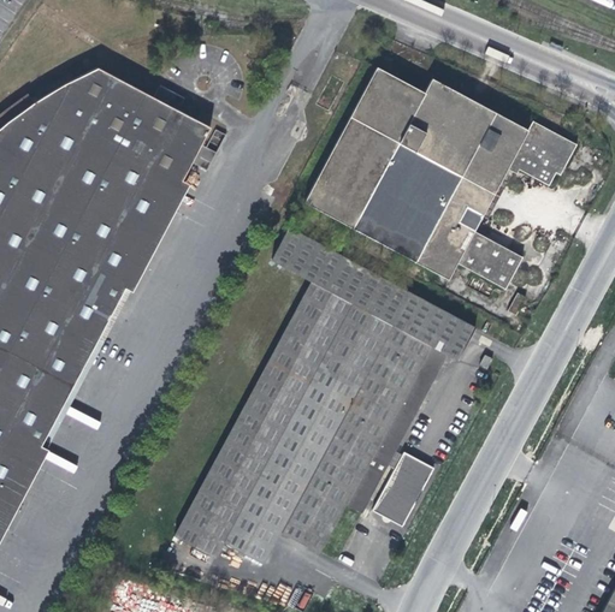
[(66,81),(34,99),(0,125),(0,522),(42,443),(98,338),(201,143),(211,125),(99,65),(66,81)]
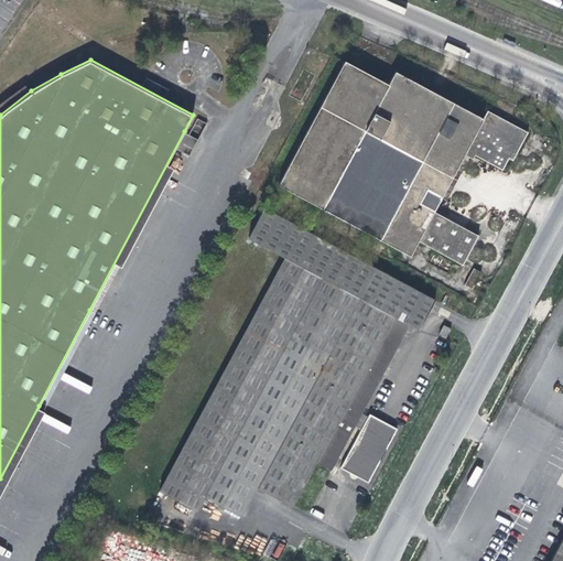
[(278,185),(290,192),(355,66),(345,61),(278,185)]
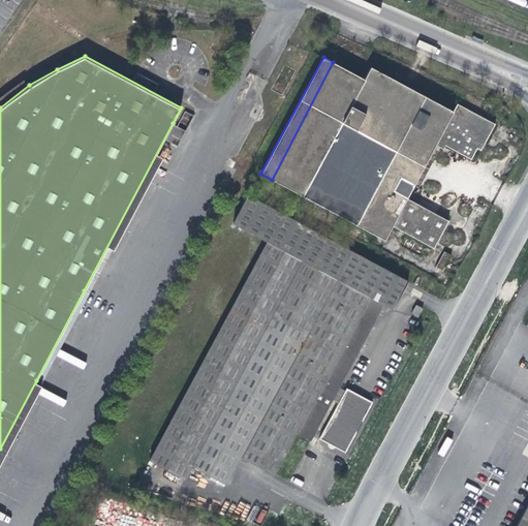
[(406,198),(412,185),(433,147),(435,144),(442,147),(443,145),(470,159),(476,148),(480,151),(494,123),(456,103),(452,111),(370,67),(364,79),(333,62),(272,180),(384,239),(391,226),(433,248),(447,220),(406,198)]
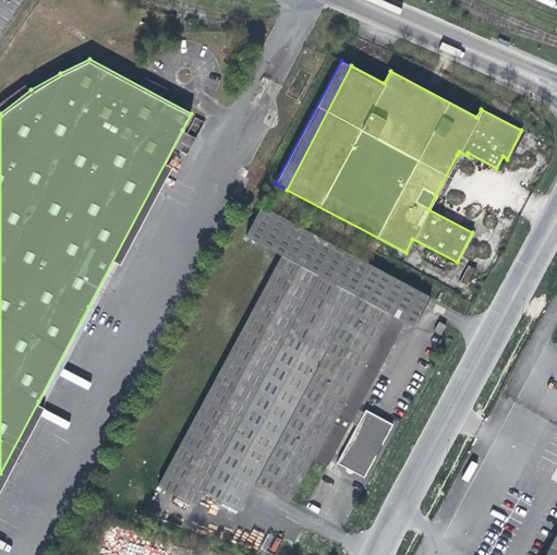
[(0,113),(31,89),(25,83),(1,100),(0,100),(0,113)]
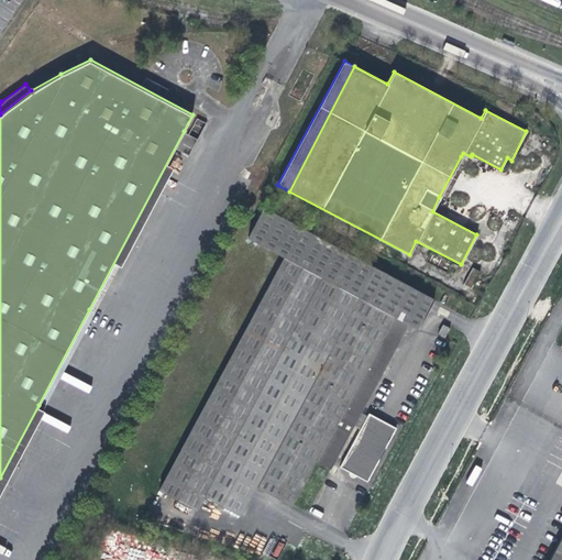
[(189,133),(184,131),(89,309),(95,313),(189,133)]
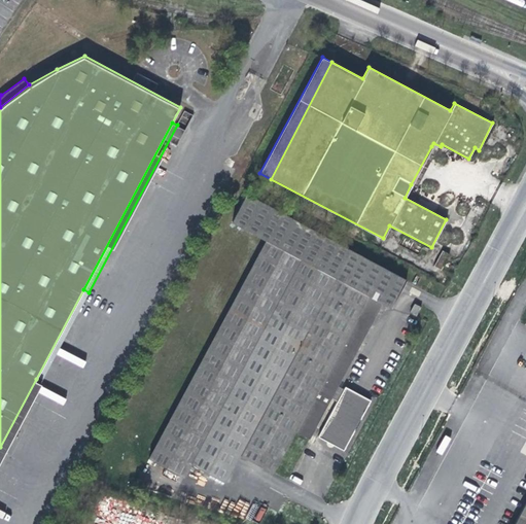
[(435,148),(431,146),(411,184),(416,187),(433,152),(435,148)]
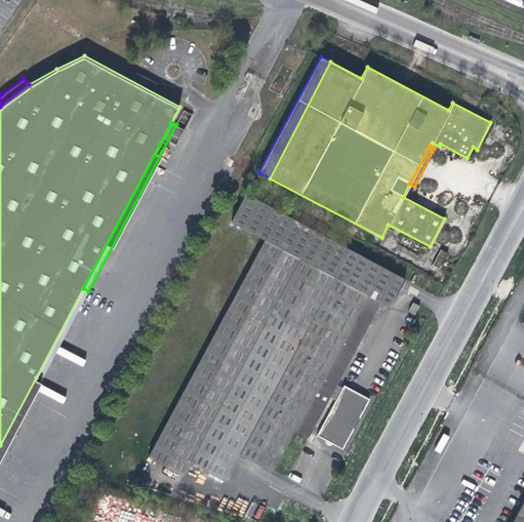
[(248,193),(233,222),(266,239),(157,442),(149,457),(185,475),(192,464),(225,480),(235,462),(239,453),(274,472),(295,432),(309,439),(381,303),(391,307),(406,279),(248,193)]
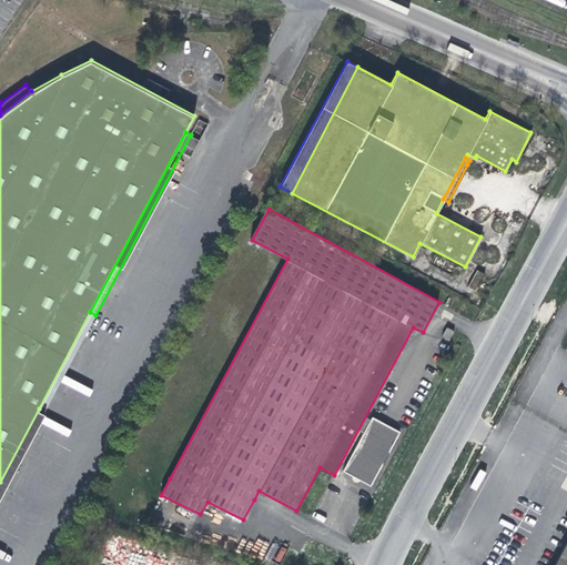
[(479,288),(486,270),(477,266),(471,284),(479,288)]
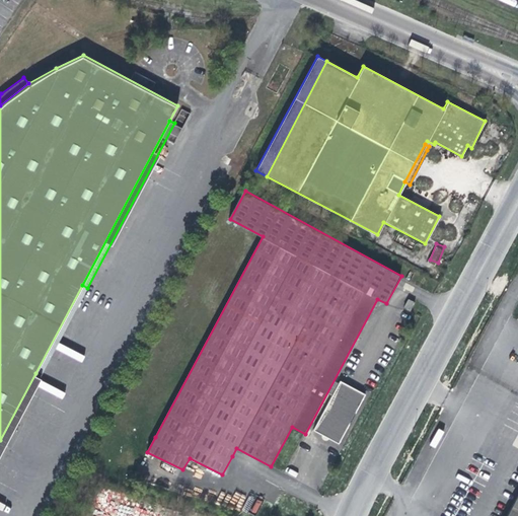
[(0,452),(41,375),(35,373),(0,440),(0,452)]
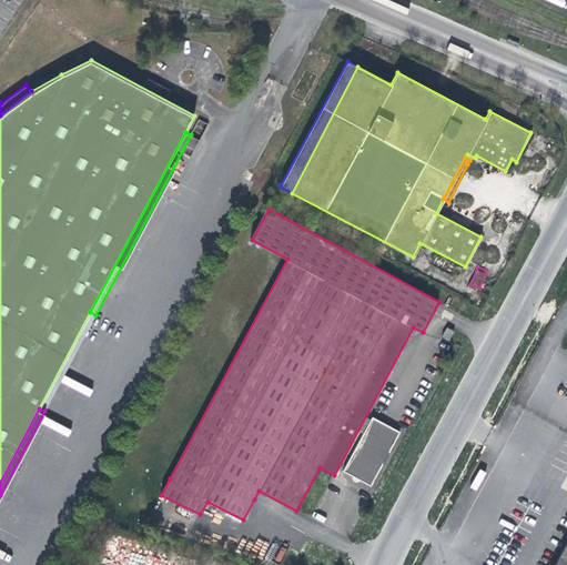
[(373,419),(344,473),(356,480),(371,487),(398,433),(373,419)]
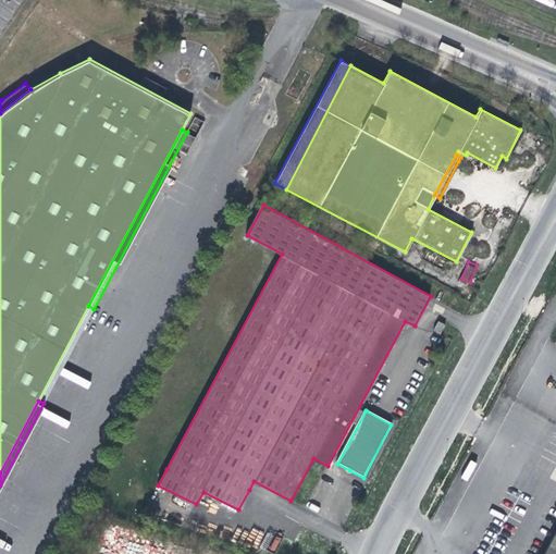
[(555,528),(542,553),(555,553),(555,528)]
